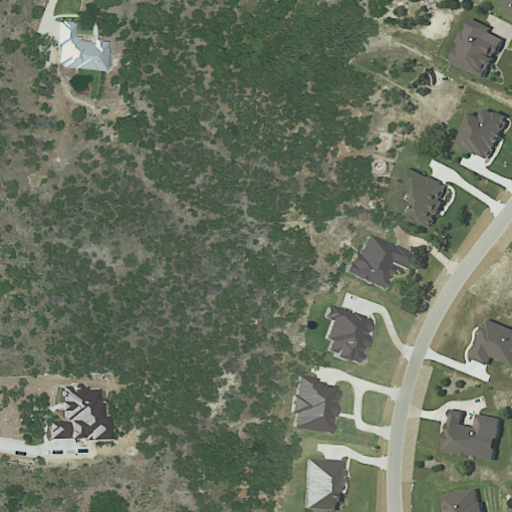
[(451,60),(486,76),(497,53),(499,54),(507,38),(491,31),(493,26),(471,16),(459,40),(460,41),(451,60)]
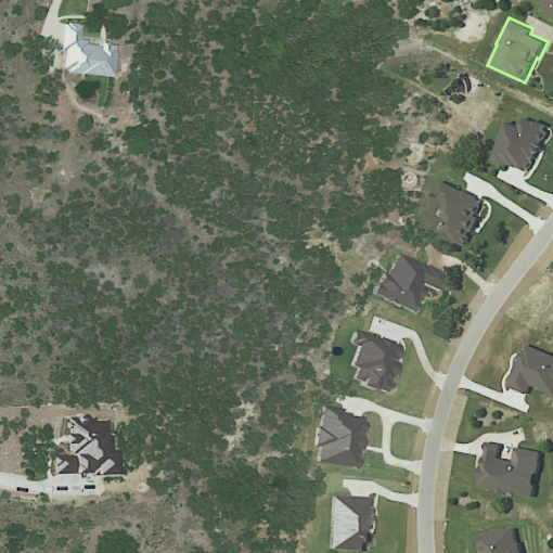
[(113,75),(115,42),(99,41),(99,42),(79,41),(80,23),(64,22),(61,71),(113,75)]
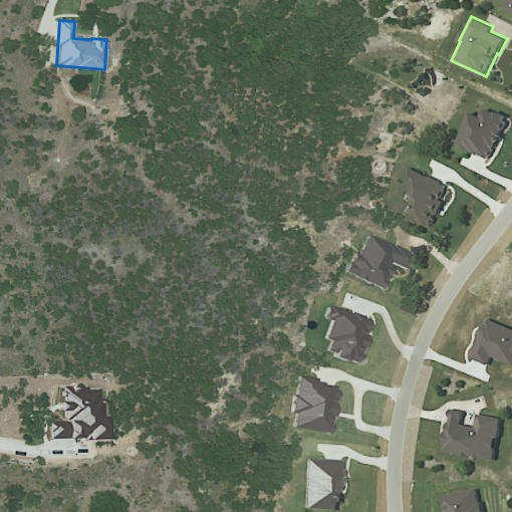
[(403,198),(408,201),(403,213),(433,225),(450,183),(410,166),(405,178),(411,181),(403,198)]
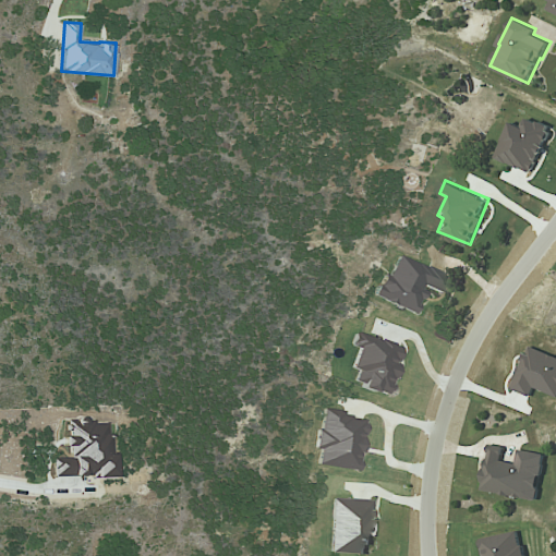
[(414,311),(424,286),(442,292),(448,274),(395,254),(378,298),(414,311)]
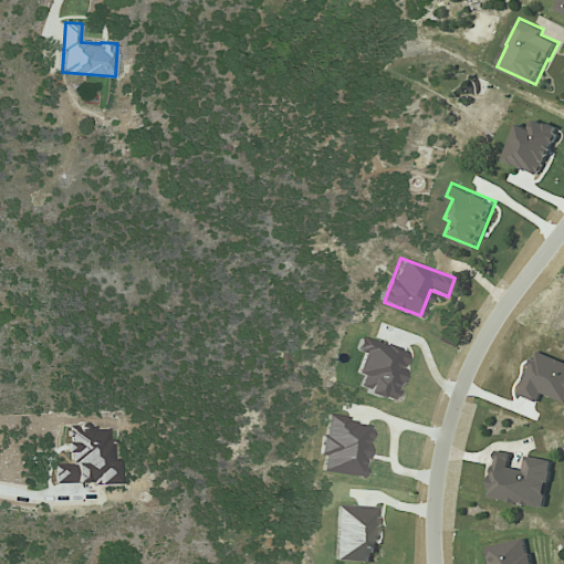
[(521,393),(541,400),(544,392),(563,398),(563,358),(538,350),(521,393)]
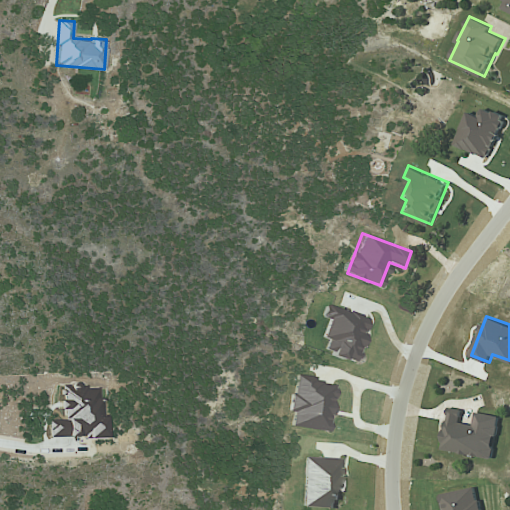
[(290,424),(326,430),(333,382),(298,376),(290,424)]
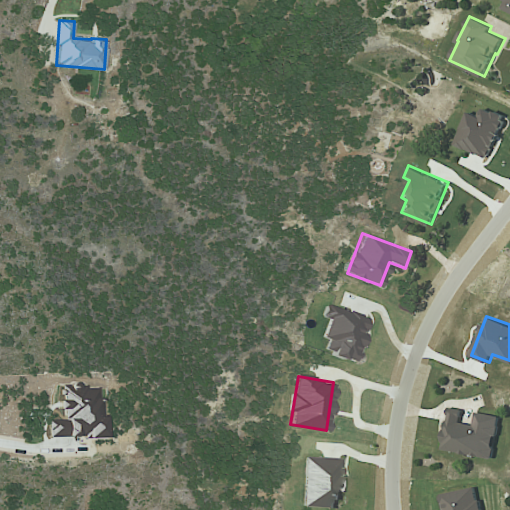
[(106,436),(106,415),(100,415),(100,384),(62,384),(63,399),(60,399),(60,408),(64,408),(64,419),(49,419),(50,436),(106,436)]
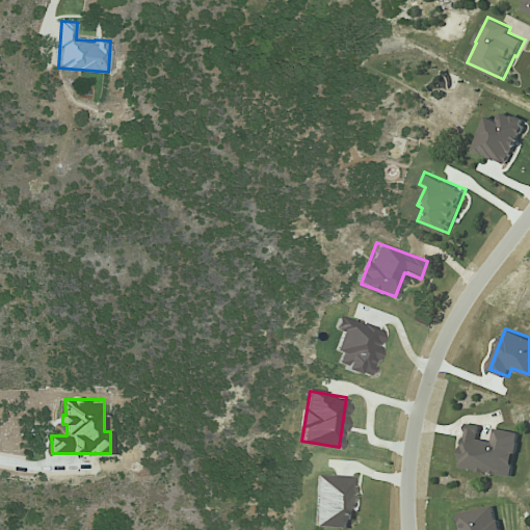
[(514,476),(523,432),(497,427),(495,441),(480,438),(482,428),(468,426),(460,466),(514,476)]
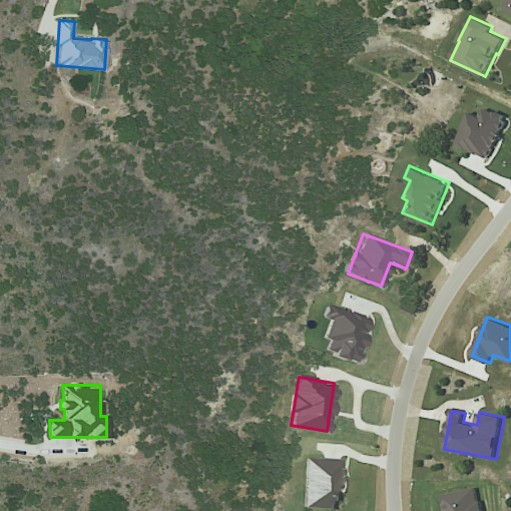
[(340,508),(342,458),(305,457),(304,507),(340,508)]
